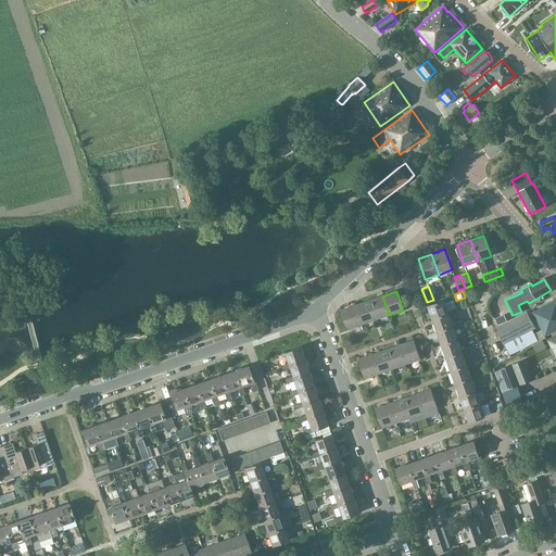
[(428,306),(432,318),(449,313),(444,303),(453,301),(451,295),(442,299),(442,301),(428,306)]
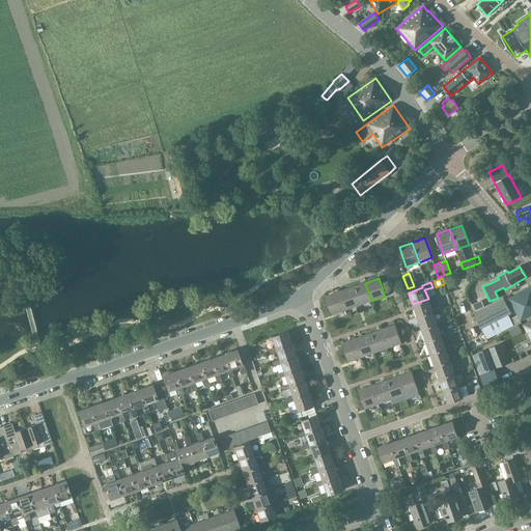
[(358,306),(371,301),(365,283),(352,287),(358,306)]
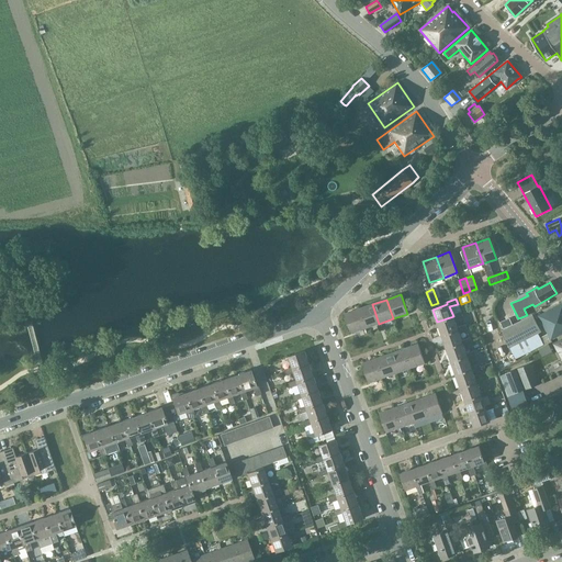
[(551,340),(561,334),(561,303),(538,316),(551,340)]
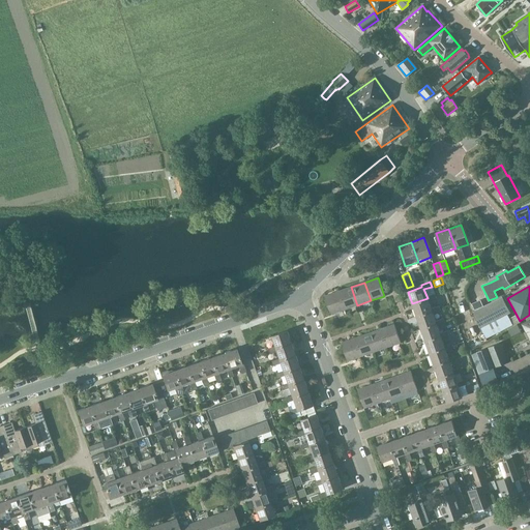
[(345,310),(357,305),(351,287),(337,292),(345,310)]
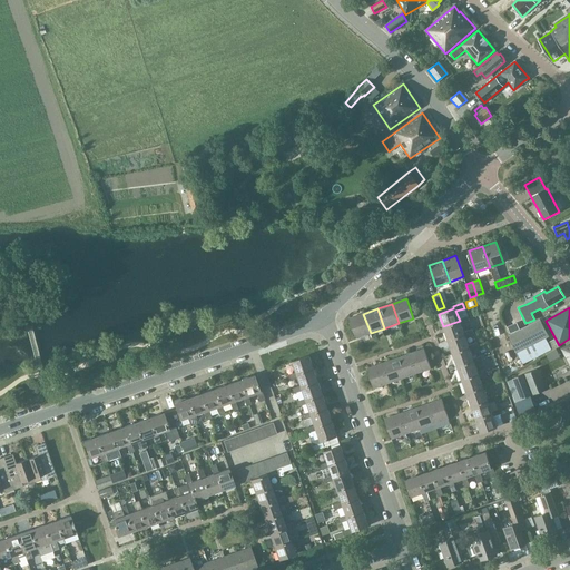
[(356,338),(371,333),(363,314),(349,318),(356,338)]
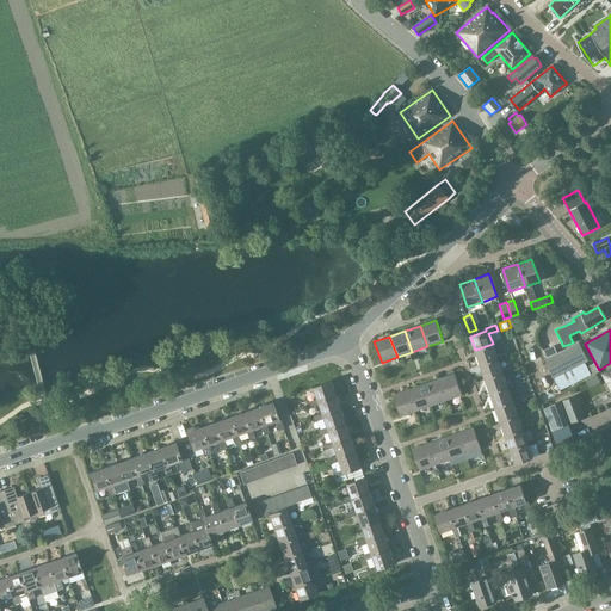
[(475,350),(480,364),(498,358),(494,349),(503,345),(501,339),(492,343),(493,344),(475,350)]
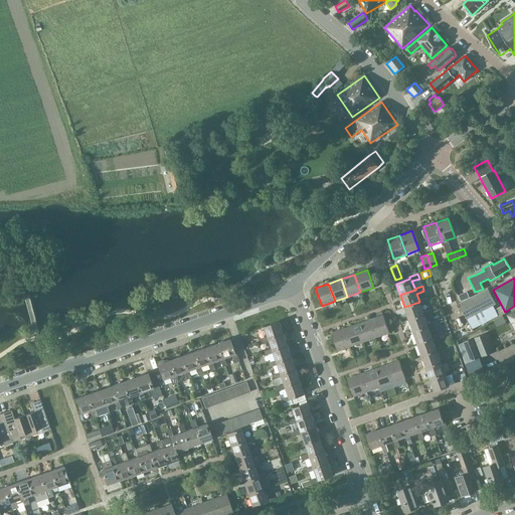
[(460,303),(457,305),(458,308),(461,306),(467,319),(472,329),(498,316),(495,310),(493,306),(495,304),(487,289),(460,303)]
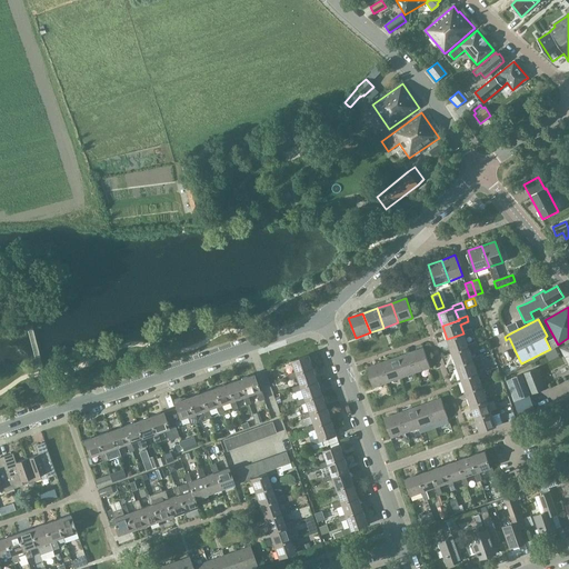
[(508,333),(517,329),(513,322),(506,327),(508,333)]
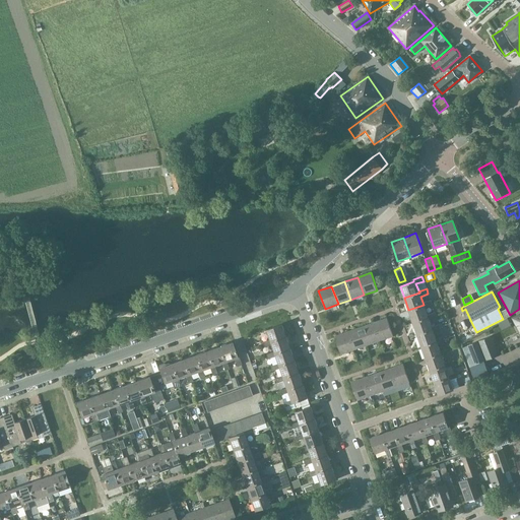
[(408,310),(412,322),(428,317),(428,316),(425,308),(432,305),(431,301),(423,304),(424,305),(408,310)]
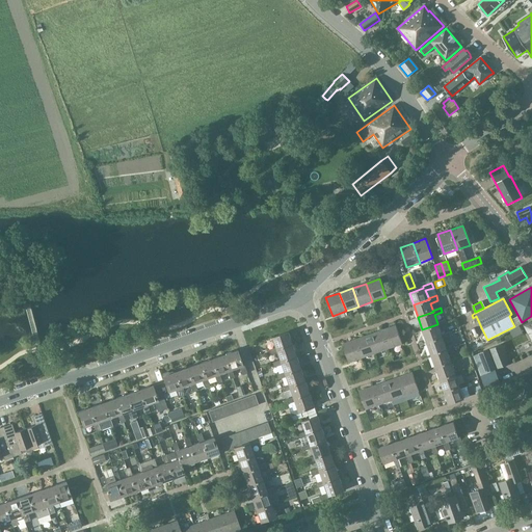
[(422,329),(427,342),(442,337),(442,335),(439,327),(447,324),(445,320),(437,323),(437,324),(422,329)]
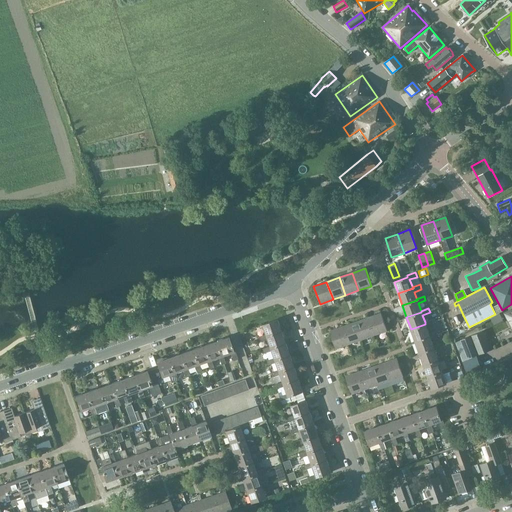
[(368,318),(374,335),(387,331),(381,313),(368,318)]
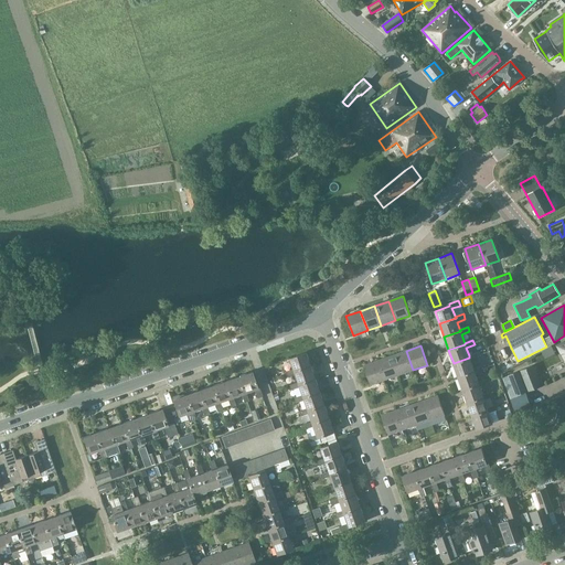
[(398,375),(413,370),(406,351),(392,355),(398,375)]
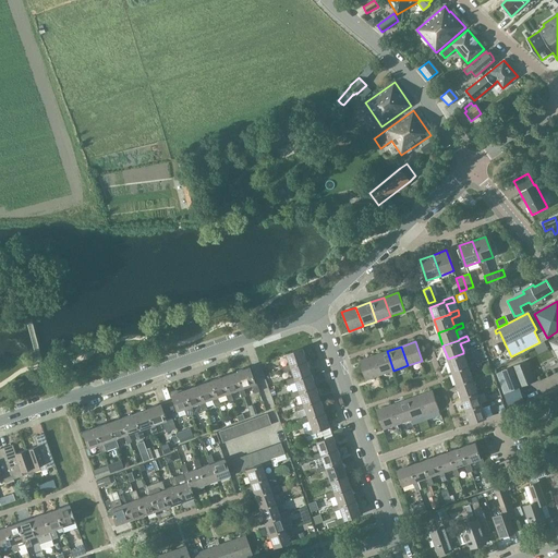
[(290,365),(281,367),(282,371),(283,373),(292,370),(291,367),(307,362),(302,349),(287,354),(290,365)]
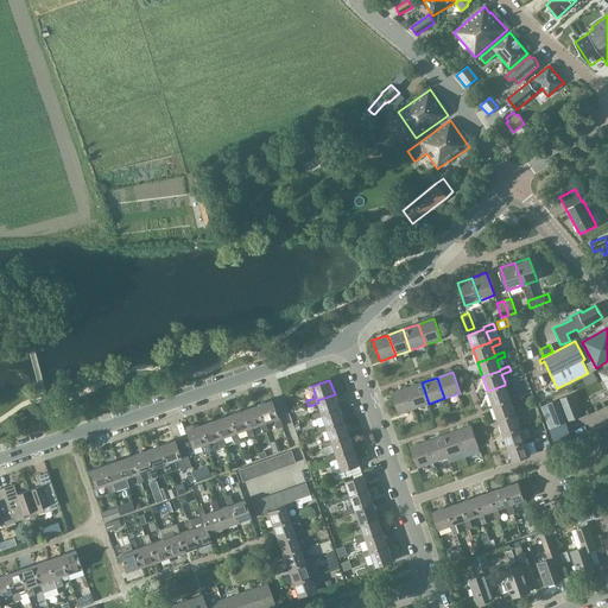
[(488,391),(493,405),(510,399),(510,398),(506,388),(515,385),(513,380),(505,382),(505,385),(488,391)]
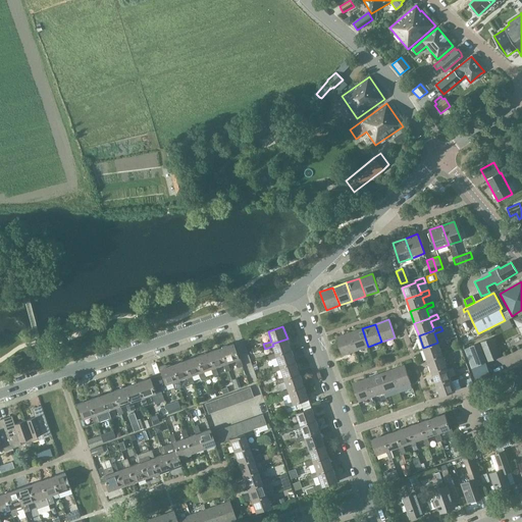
[(355,351),(368,347),(362,328),(349,333),(355,351)]
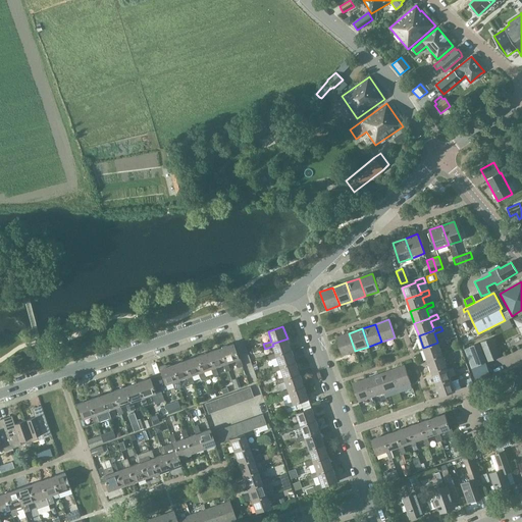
[(342,356),(355,351),(349,333),(335,337),(342,356)]
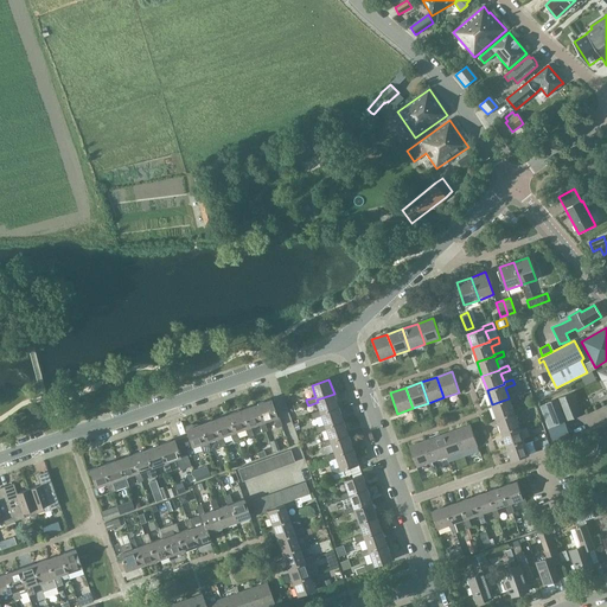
[(573,393),(558,397),(567,421),(582,415),(573,393)]
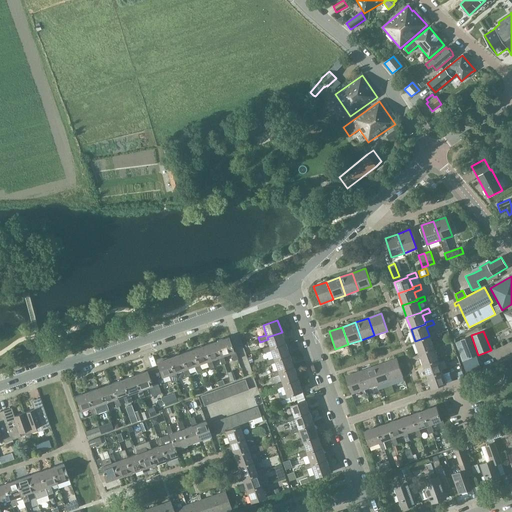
[(270,347),(263,349),(264,352),(264,354),(272,351),(271,349),(286,344),(282,332),(267,337),(268,339),(270,347)]
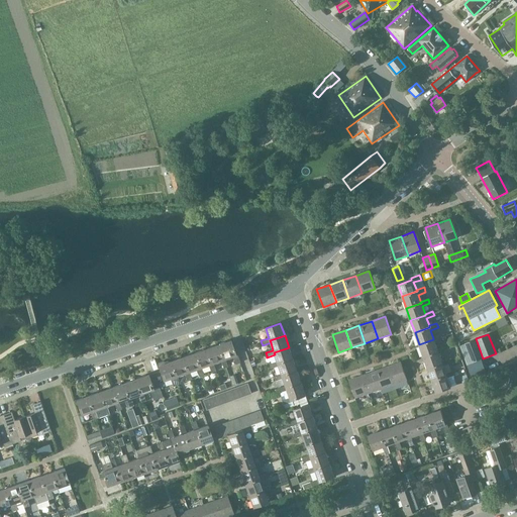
[(419,344),(423,356),(438,351),(435,342),(442,339),(441,335),(433,338),(433,339),(419,344)]
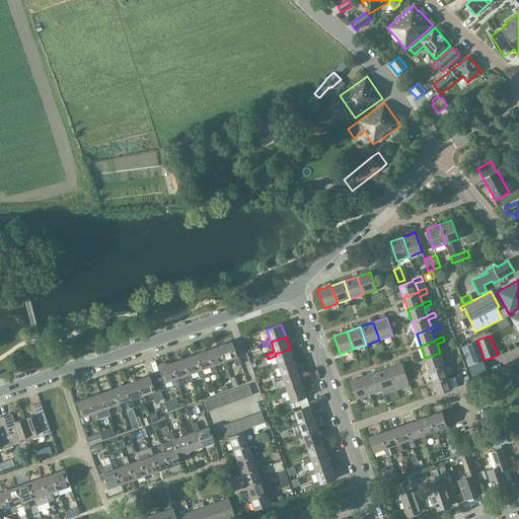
[(476,341),(467,344),(474,364),(485,360),(476,341)]
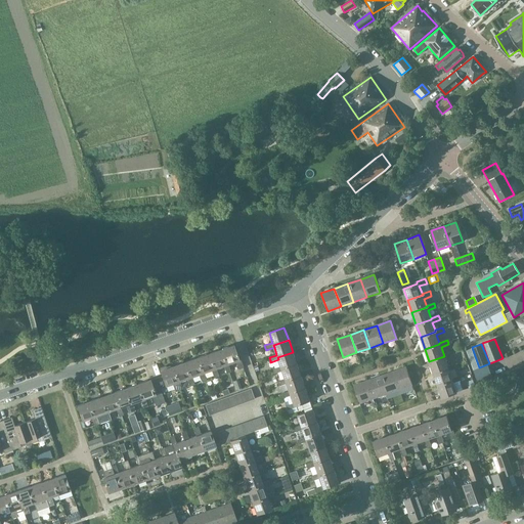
[(233,345),(221,349),(226,364),(227,364),(235,361),(238,369),(243,367),(239,359),(238,359),(233,345)]
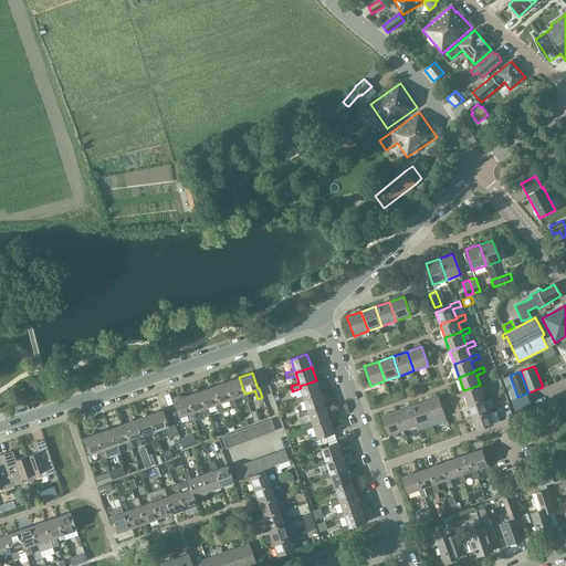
[(239,377),(226,383),(231,398),(233,398),(241,395),(244,404),(248,402),(249,401),(245,394),(244,394),(239,377)]
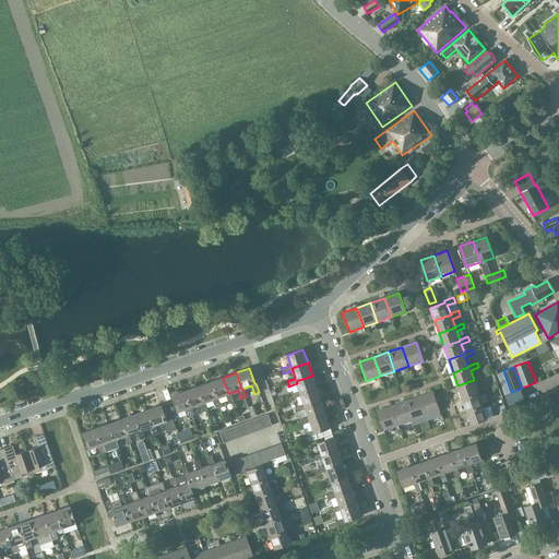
[(300,392),(292,394),(293,397),(293,399),(301,396),(300,394),(317,389),(312,376),(296,381),(297,383),(300,392)]
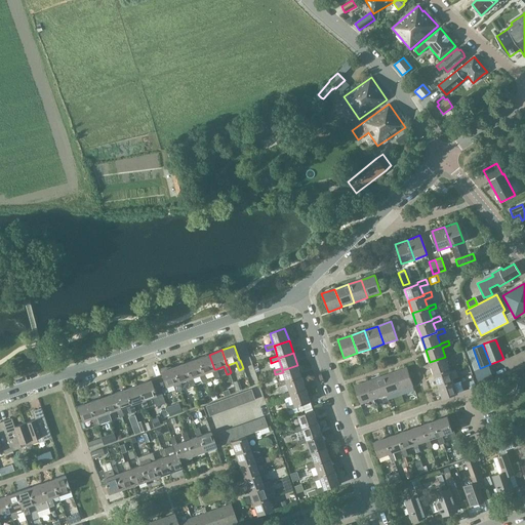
[(430,362),(434,374),(449,368),(448,367),(446,360),(453,357),(452,353),(444,355),(445,357),(430,362)]
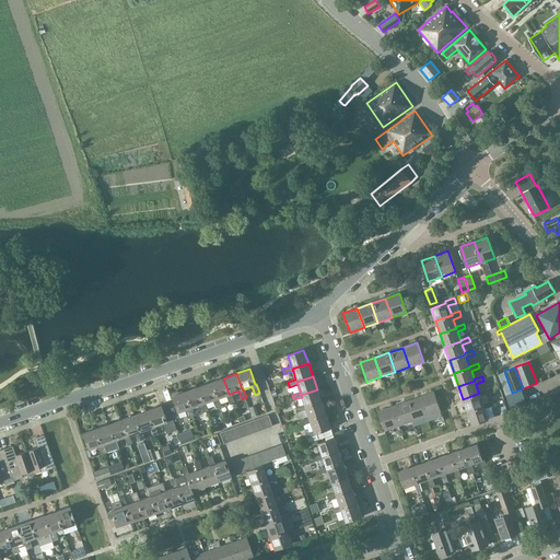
[(223,378),(210,383),(216,399),(218,398),(226,395),(229,404),(232,403),(234,401),(231,394),(229,394),(223,378)]
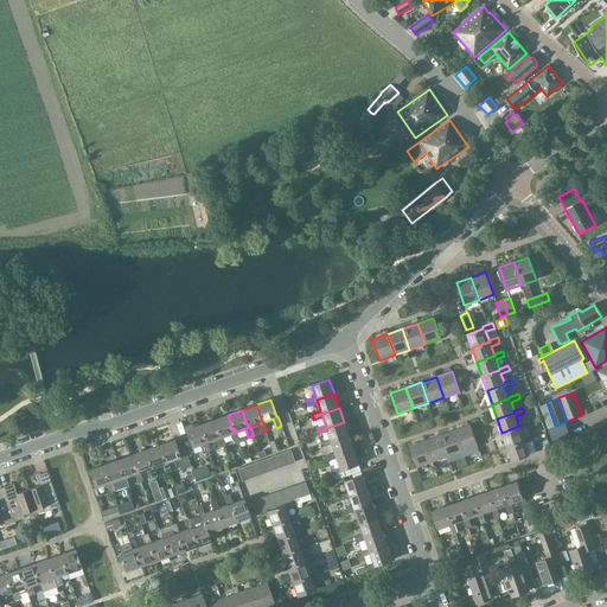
[(228,415),(213,420),(219,438),(222,436),(230,434),(234,442),(237,441),(240,441),(236,432),(234,433),(228,415)]
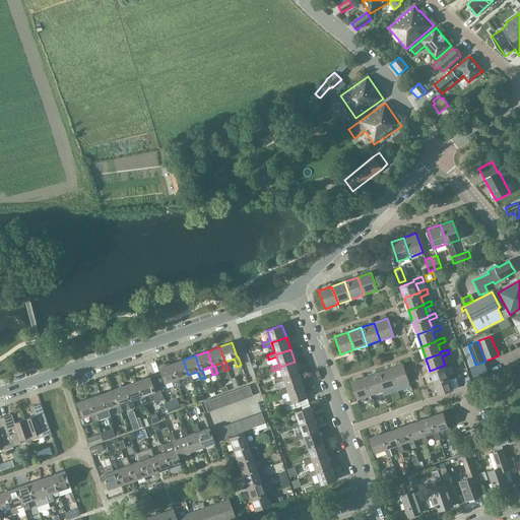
[(183,360),(171,364),(176,379),(178,379),(186,376),(188,383),(191,382),(193,382),(190,374),(188,375),(183,360)]
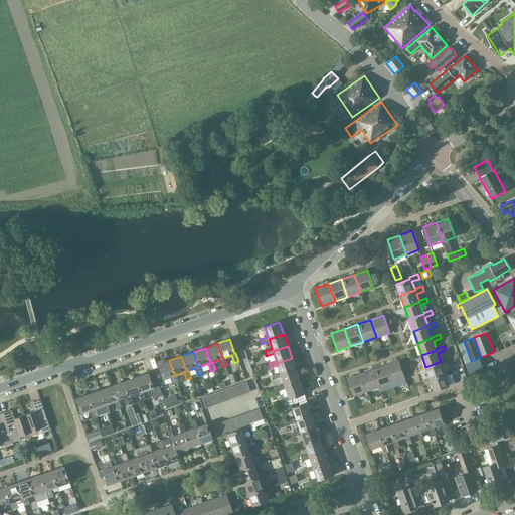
[(425,367),(430,379),(445,373),(445,372),(442,365),(449,362),(448,357),(440,360),(441,361),(425,367)]
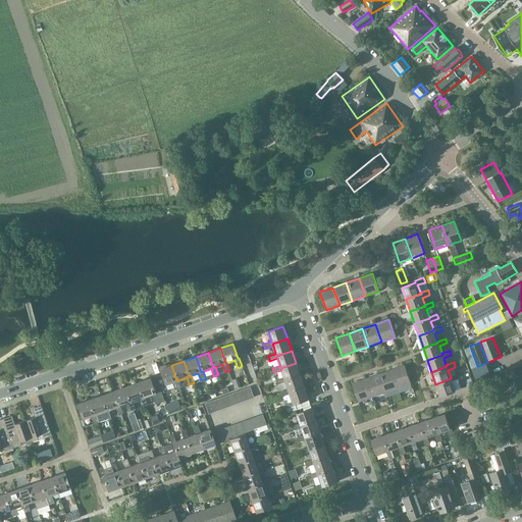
[(284,377),(276,380),(277,383),(278,384),(285,382),(285,380),(300,375),(296,363),(280,368),(281,370),(284,377)]
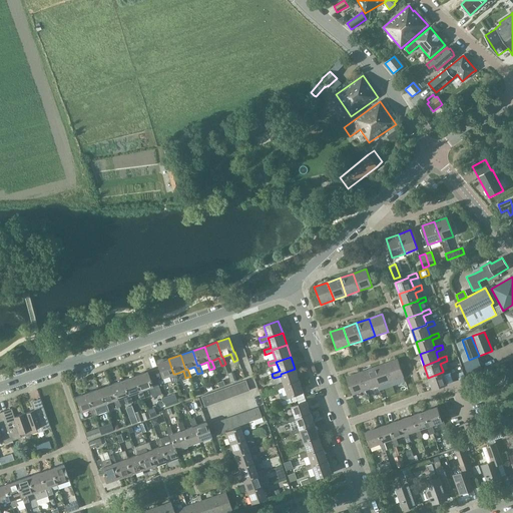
[(158,368),(152,370),(157,384),(163,382),(162,378),(169,376),(170,379),(171,379),(173,383),(176,381),(178,381),(175,374),(173,374),(168,359),(163,361),(162,360),(161,359),(157,360),(156,362),(157,363),(156,364),(158,368)]
